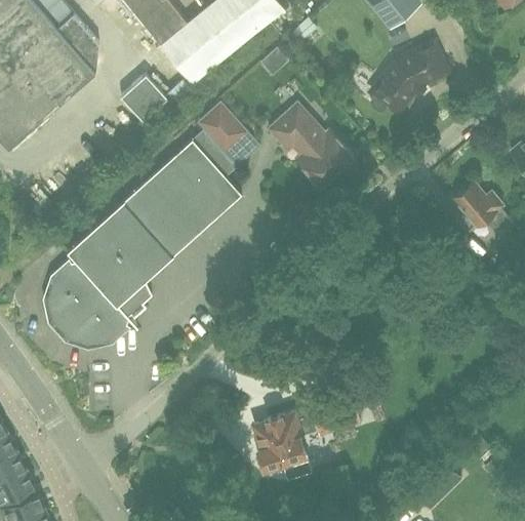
[(74,15),(57,30),(31,0),(0,0),(0,138),(8,149),(95,73),(99,45),(74,15)]
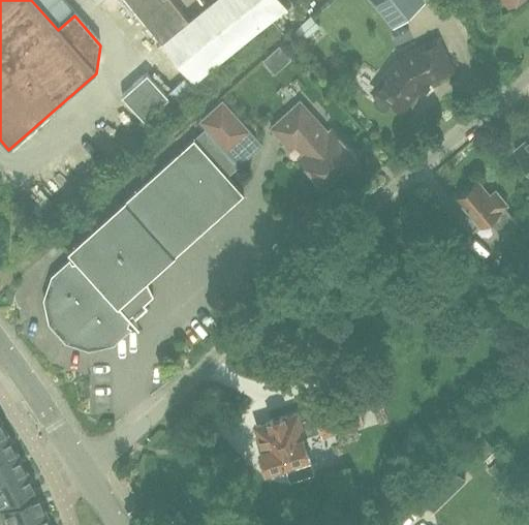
[(195,87),(288,10),(279,0),(216,0),(188,24),(168,0),(165,0),(164,1),(162,0),(124,0),(161,45),(195,87)]
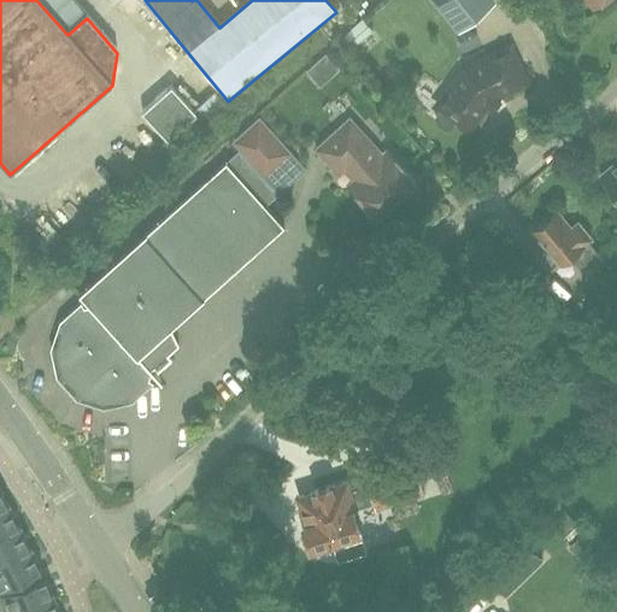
[(432,0),(459,34),(494,6),(488,0),(432,0)]
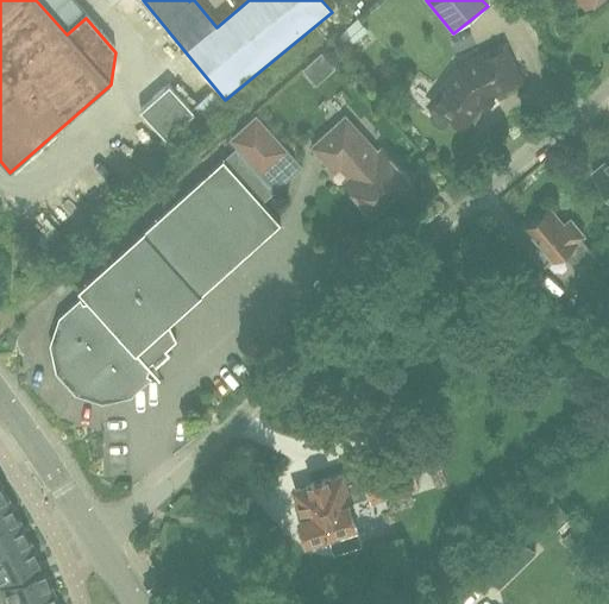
[(577,0),(586,11),(598,0),(577,0)]
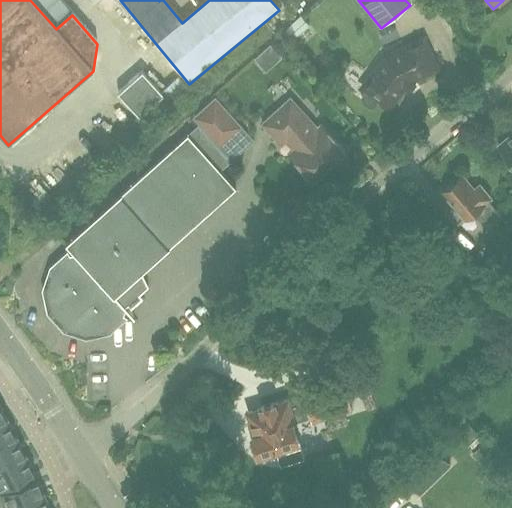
[(412,83),(436,72),(422,42),(386,59),(361,91),(366,95),(361,101),(362,105),(369,110),(373,110),(378,104),(388,111),(404,90),(407,94),(415,87),(412,83)]
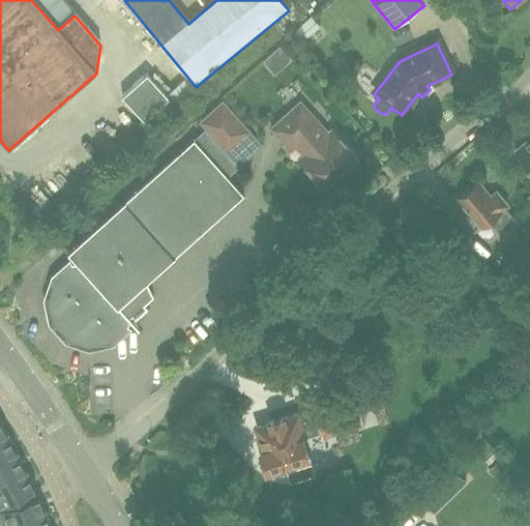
[(145,124),(170,101),(147,77),(122,98),(145,124)]
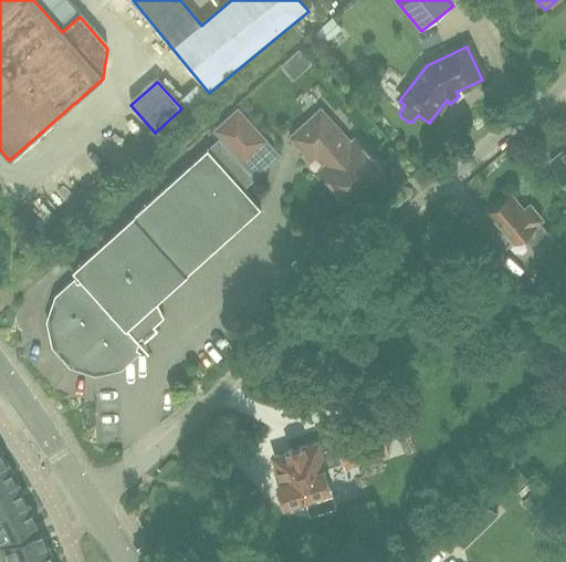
[(215,133),(242,165),(265,144),(238,113),(215,133)]
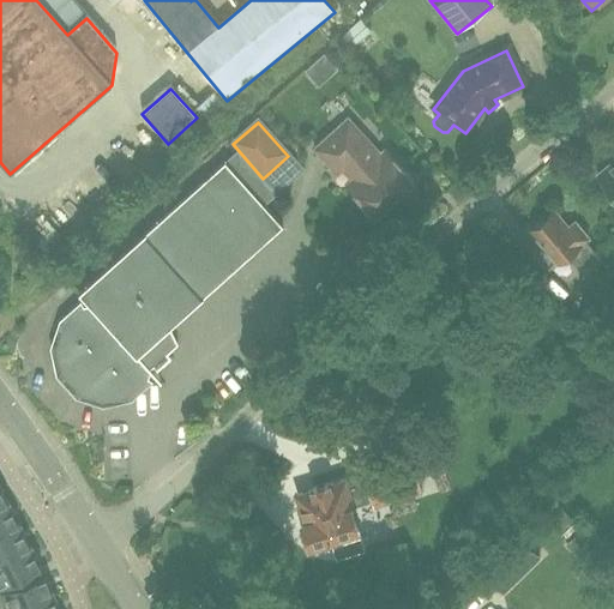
[(413,186),(384,154),(380,157),(348,122),(314,152),(331,172),(344,161),(359,176),(345,188),(362,206),(372,217),(374,219),(413,186)]
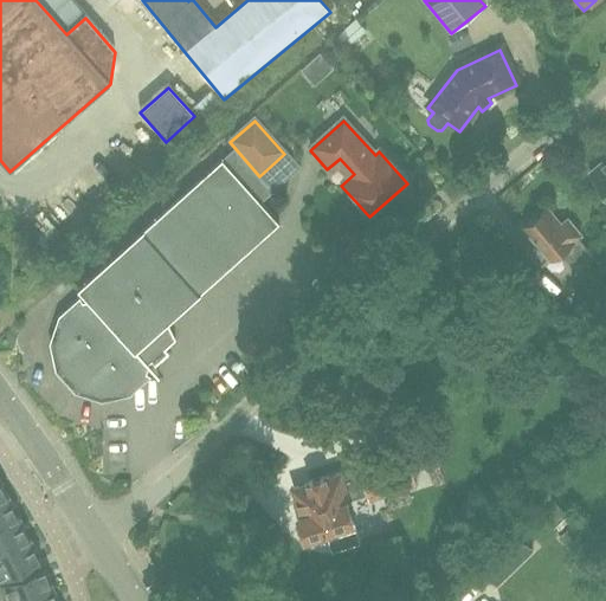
[(605,161),(590,175),(605,195),(605,161)]
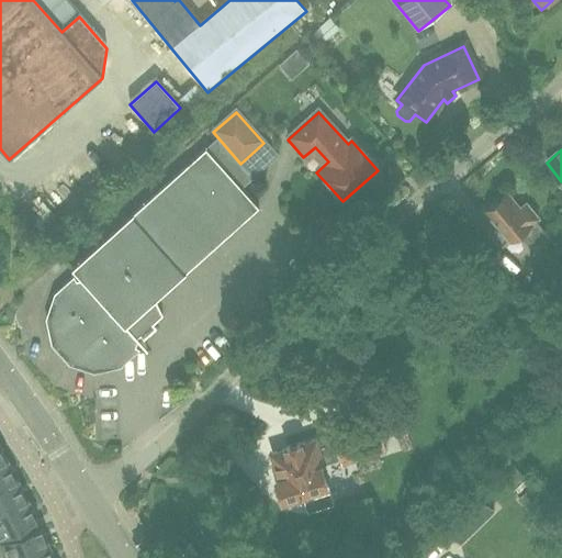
[(258,209),(205,151),(71,270),(82,282),(76,283),(58,299),(51,322),(56,345),(71,363),(94,370),(117,365),(135,349),(137,344),(139,346),(156,332),(153,327),(163,319),(154,303),(258,209)]
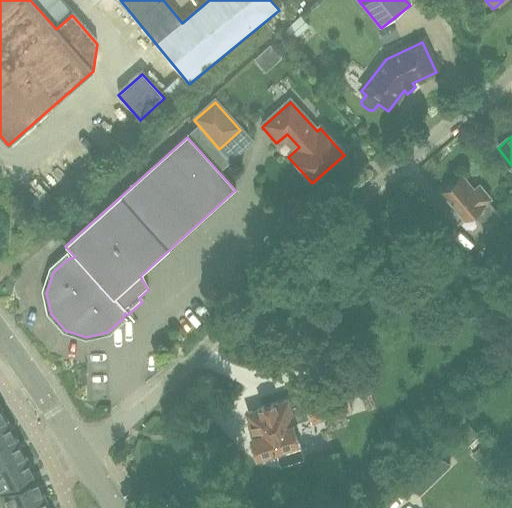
[(465,222),(474,215),(486,229),(490,226),(499,218),(487,204),(491,201),(479,187),(474,192),(462,178),(442,195),(465,222)]
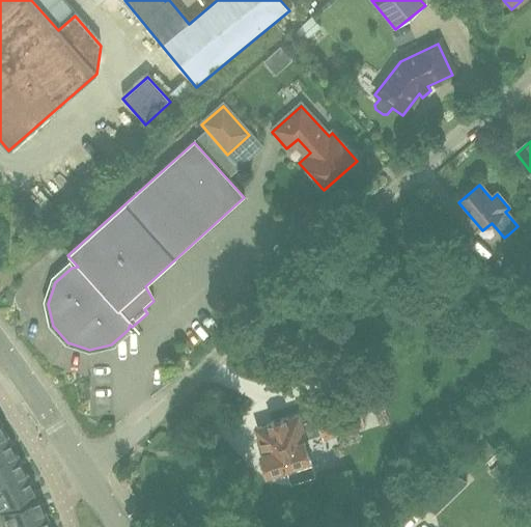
[(474,250),(488,265),(496,257),(480,243),(474,250)]
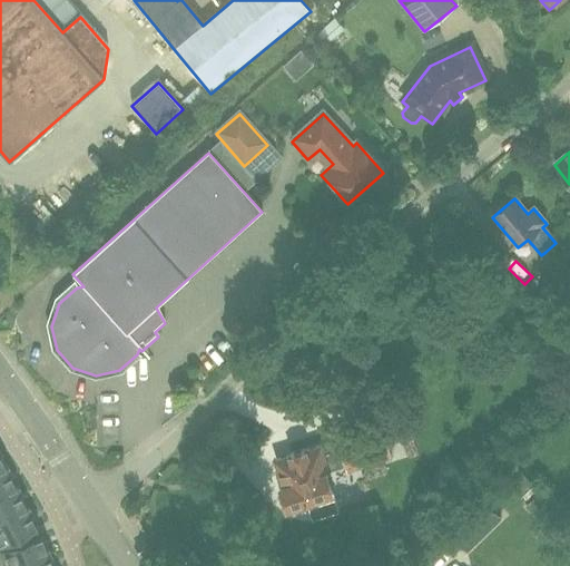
[(364,349),(384,369),(401,352),(382,331),(364,349)]
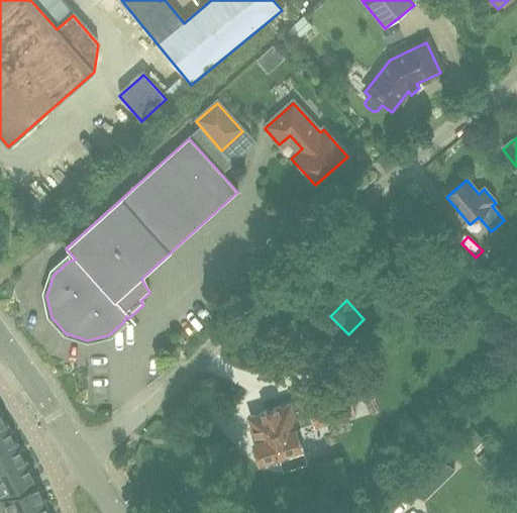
[(301,449),(295,431),(313,425),(314,430),(356,418),(347,388),(305,400),(308,410),(292,415),(290,409),(290,407),(276,411),(264,414),(264,415),(250,419),(256,441),(253,442),(260,462),(281,454),(285,467),(302,462),(299,449),(301,449)]
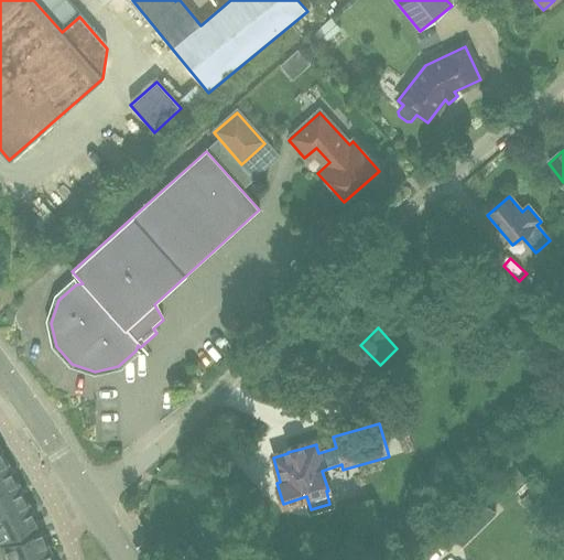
[(0,492),(17,484),(7,464),(0,466),(0,492)]
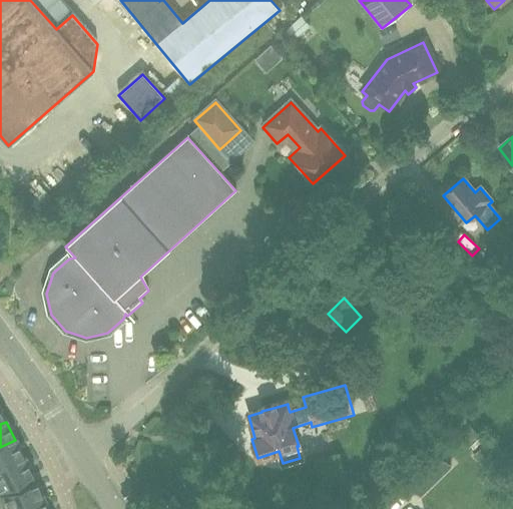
[(0,470),(25,458),(15,440),(0,447),(0,470)]
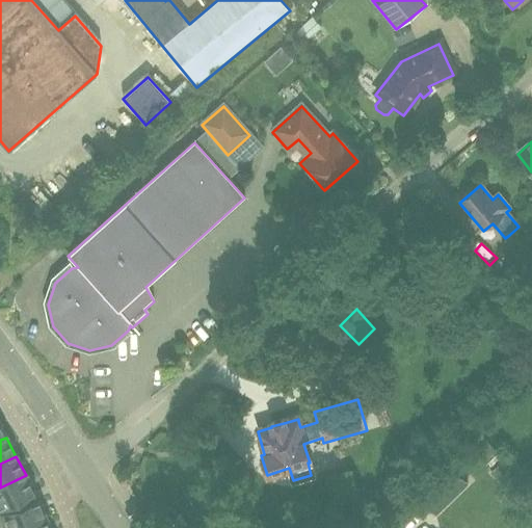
[(0,512),(35,495),(26,475),(0,487),(0,512)]
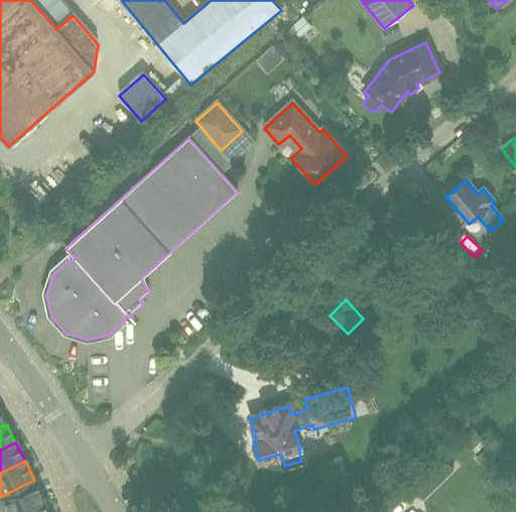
[(432,497),(446,482),(429,465),(414,480),(432,497)]
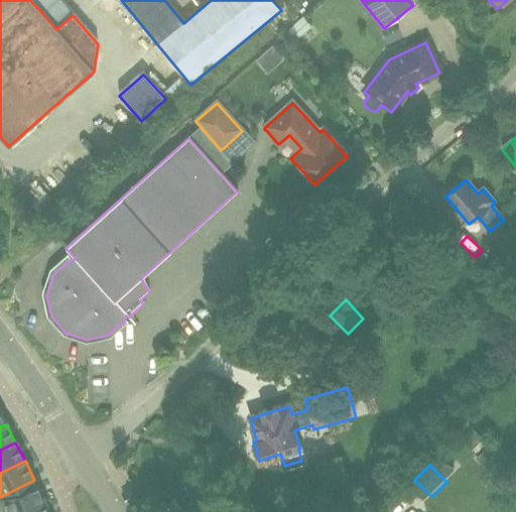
[(37,511),(46,508),(38,488),(0,503),(3,511),(37,511)]
